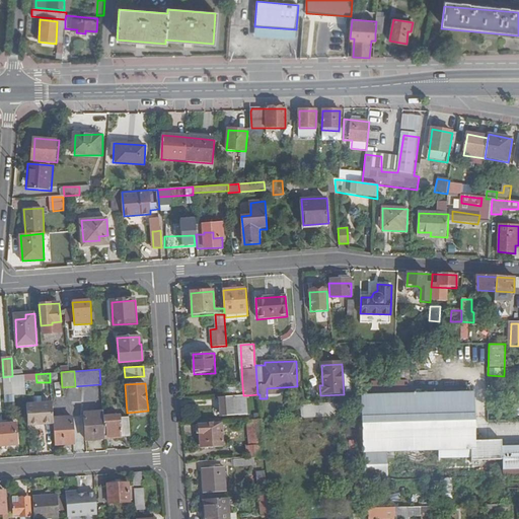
[(243,395),(242,386),(227,387),(227,396),(243,395)]
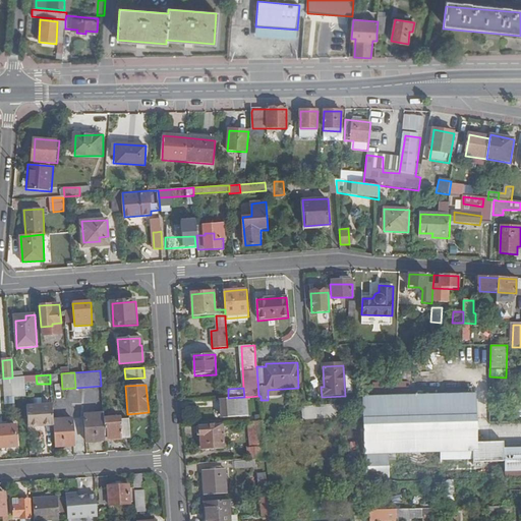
[(228,398),(223,399),(224,418),(248,417),(247,397),(244,397),(228,398)]
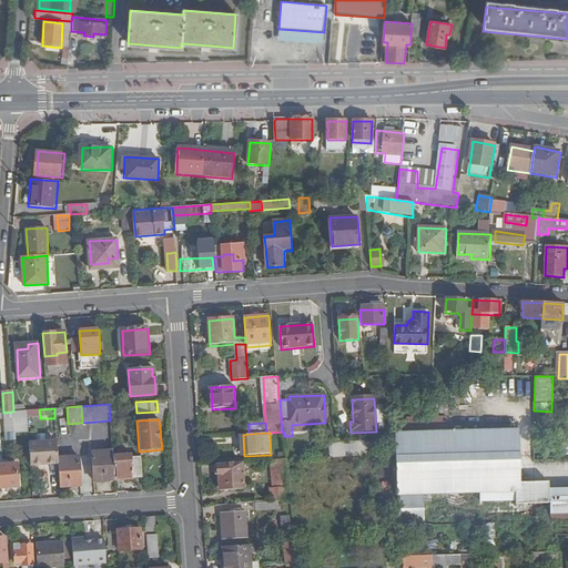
[(517,433),(395,435),(395,438),(397,496),(422,496),(423,494),(480,493),(480,500),(519,500),(519,504),(546,503),(546,483),(519,484),(517,433)]
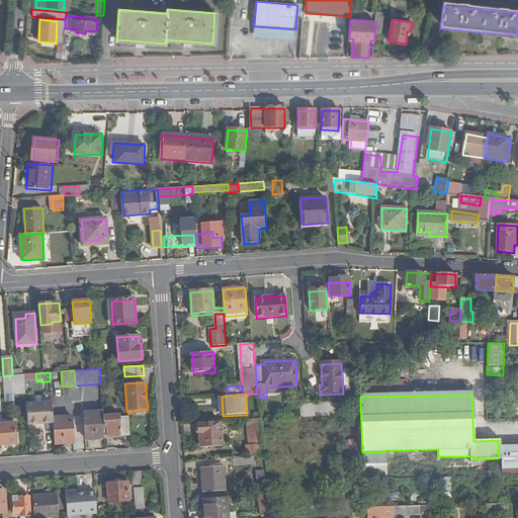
[(333,402),(308,404),(300,405),(301,418),(334,415),(333,402)]
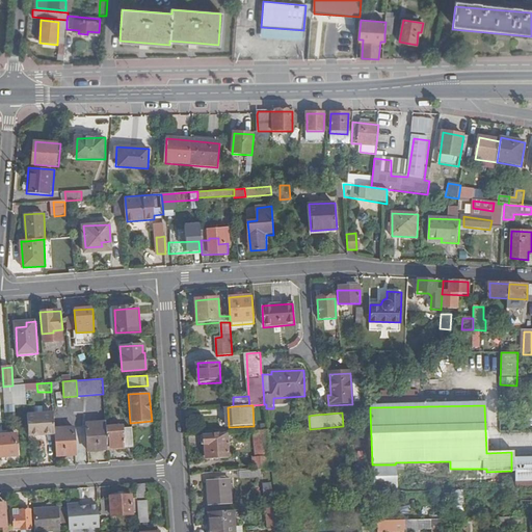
[(53,414),(27,416),(28,436),(54,434),(54,430),(53,414)]
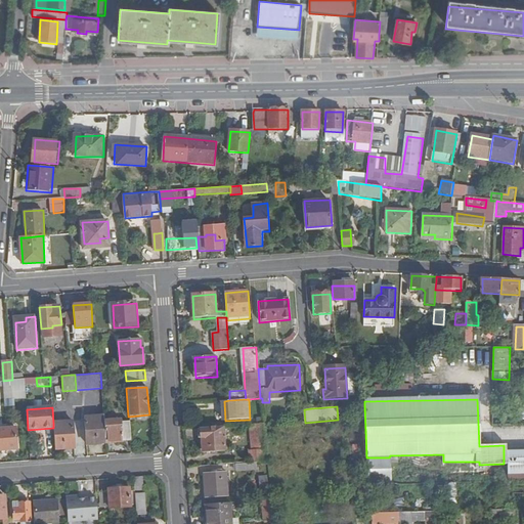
[(105,443),(103,422),(103,417),(85,418),(86,444),(105,443)]
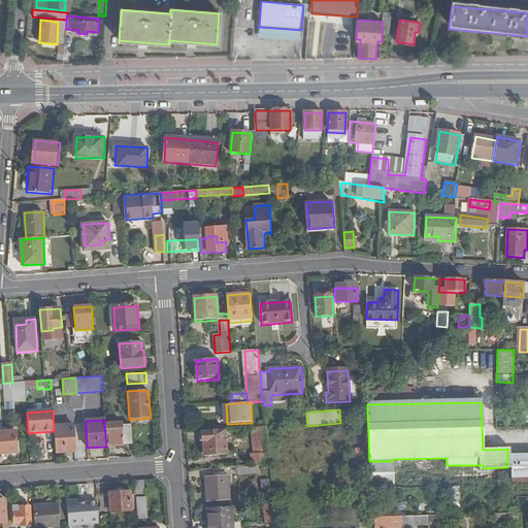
[(131,444),(130,427),(123,427),(122,423),(104,425),(106,447),(121,446),(123,446),(131,444)]
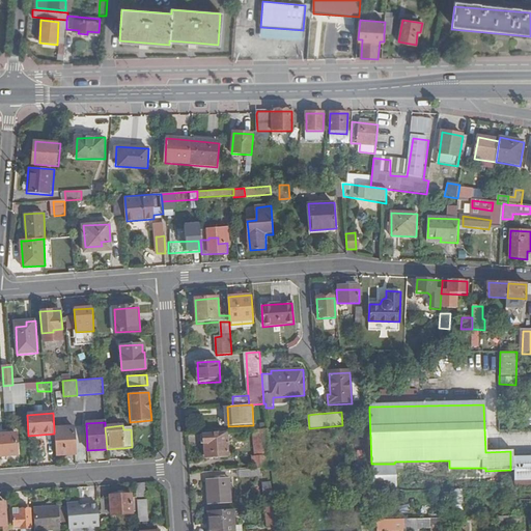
[(54,434),(55,454),(75,453),(74,428),(54,429),(54,434)]
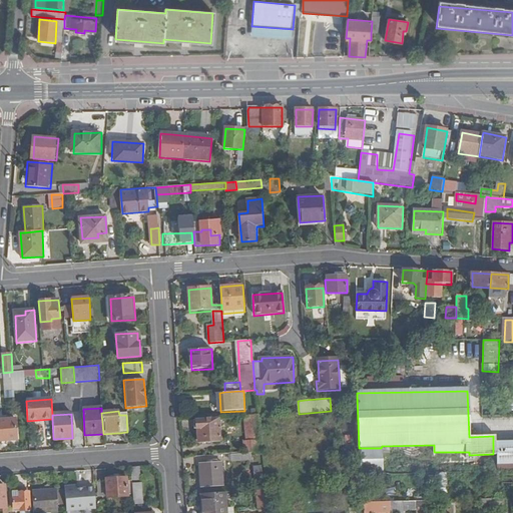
[(245,441),(246,453),(264,453),(260,416),(245,417),(248,440),(245,441)]
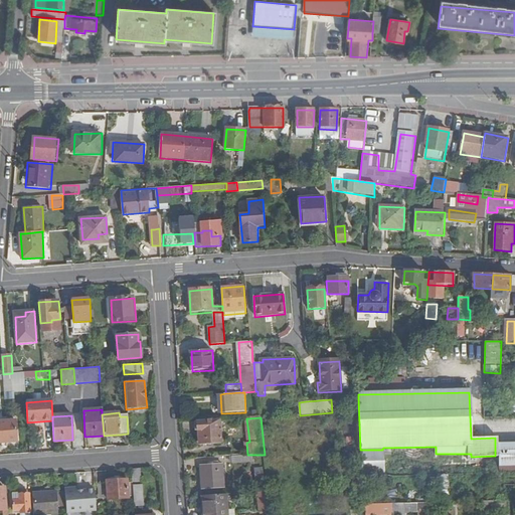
[(222,443),(220,419),(197,420),(198,431),(200,431),(201,444),(222,443)]
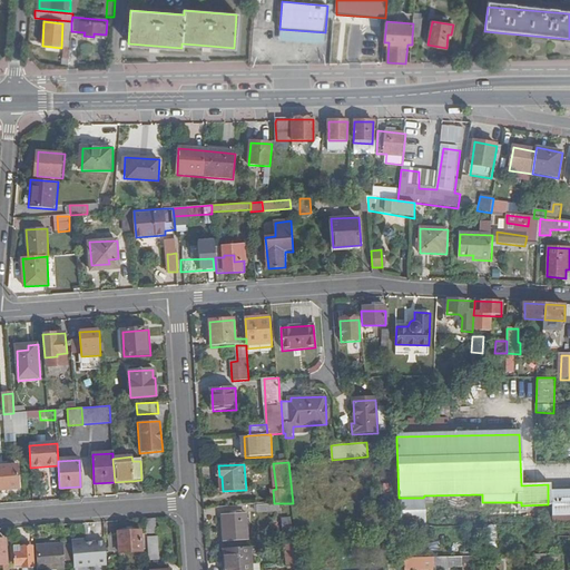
[(0,490),(18,489),(16,465),(0,467),(0,490)]
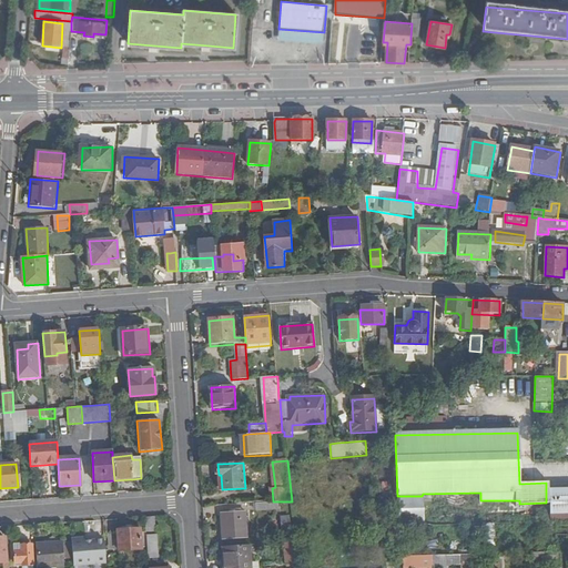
[(567,513),(567,488),(550,489),(550,514),(567,513)]
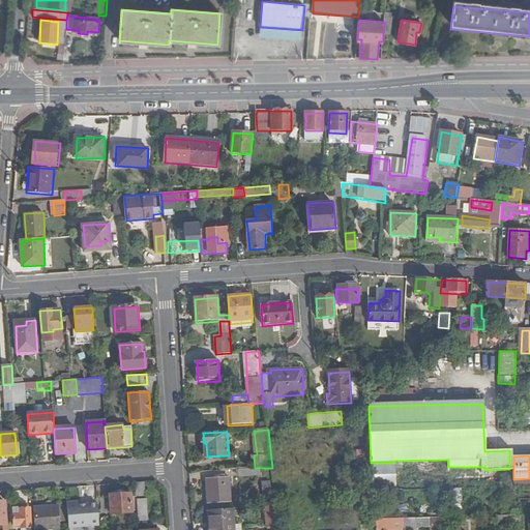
[(395,490),(393,463),(371,463),(373,490),(395,490)]
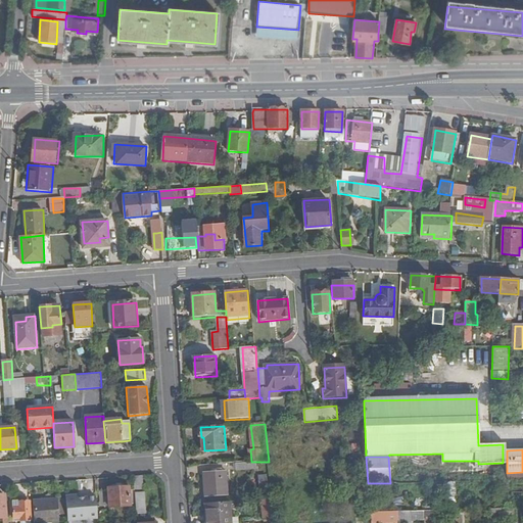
[(228,495),(227,471),(205,472),(206,496),(228,495)]
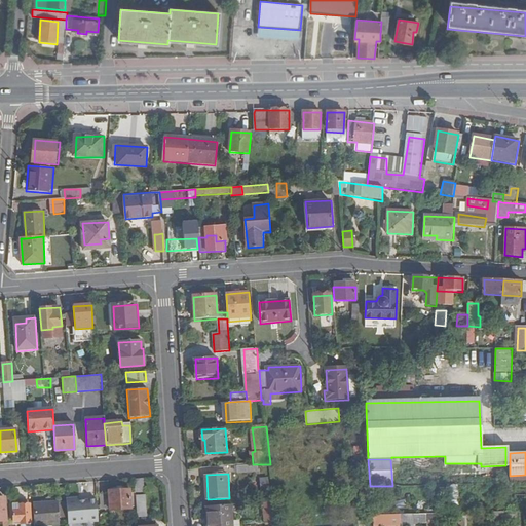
[(267,477),(258,478),(260,491),(269,490),(267,477)]
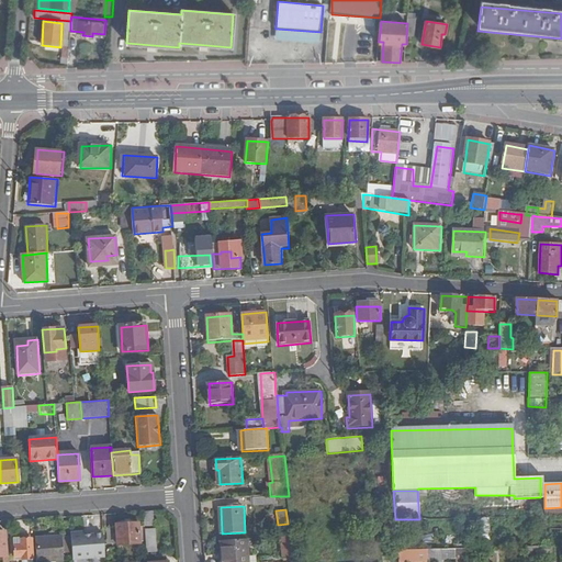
[(156,551),(155,510),(145,512),(147,552),(156,551)]
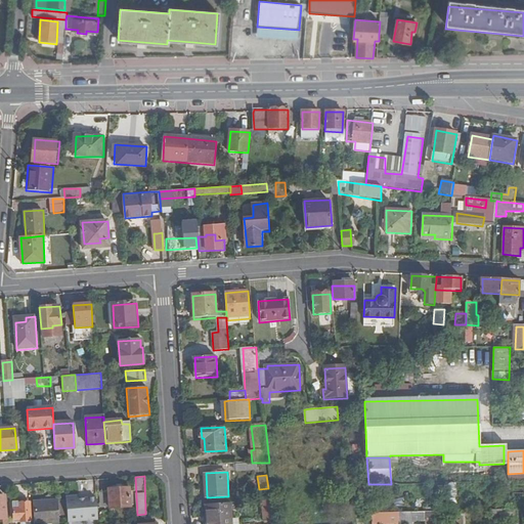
[(448,483),(450,503),(456,501),(454,482),(448,483)]
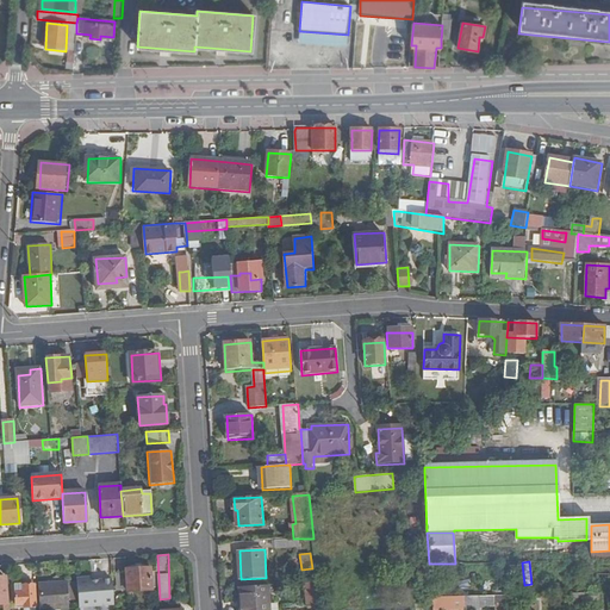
[(153,590),(151,567),(128,568),(129,591),(153,590)]
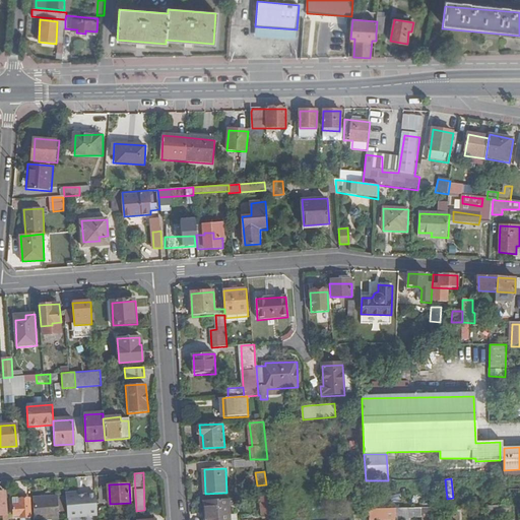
[(98,519),(96,496),(79,497),(79,493),(66,494),(68,519),(88,518),(88,519),(98,519)]
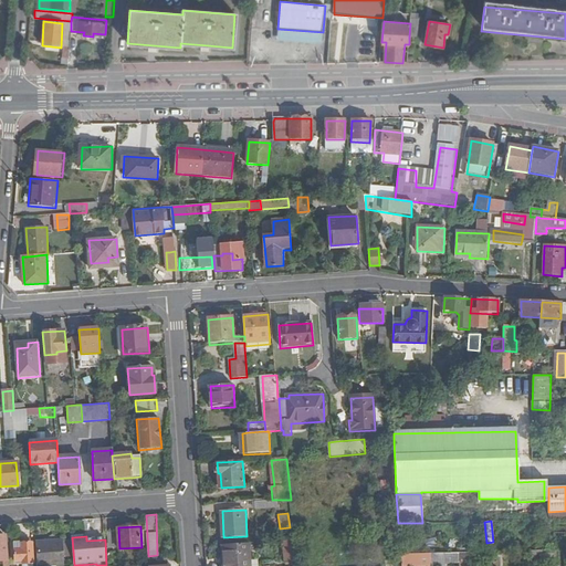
[(295,541),(284,542),(285,559),(287,561),(287,564),(297,563),(295,541)]
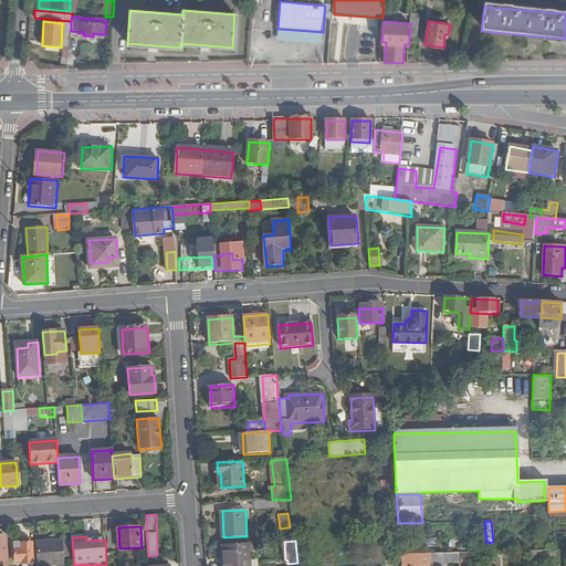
[(62,542),(37,543),(38,565),(49,565),(56,565),(64,565),(62,542)]
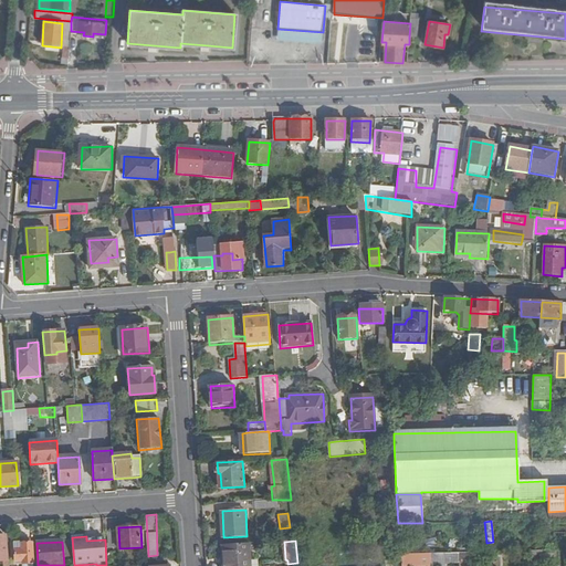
[(33,563),(32,543),(21,543),(21,546),(13,546),(14,561),(22,561),(22,563),(33,563)]
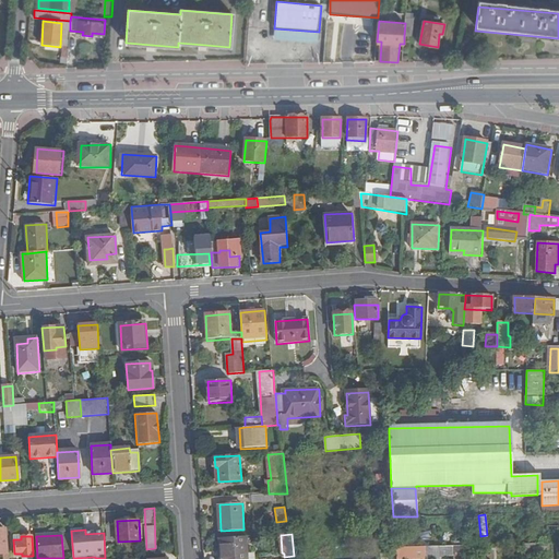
[(245,558),(244,536),(219,537),(221,558),(245,558)]
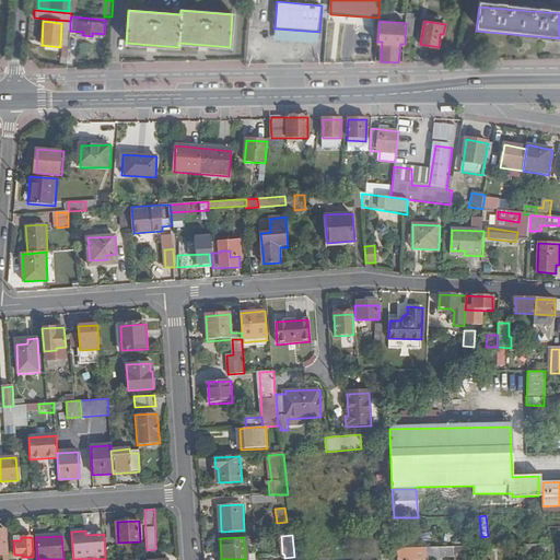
[(436,549),(439,558),(453,555),(451,546),(436,549)]
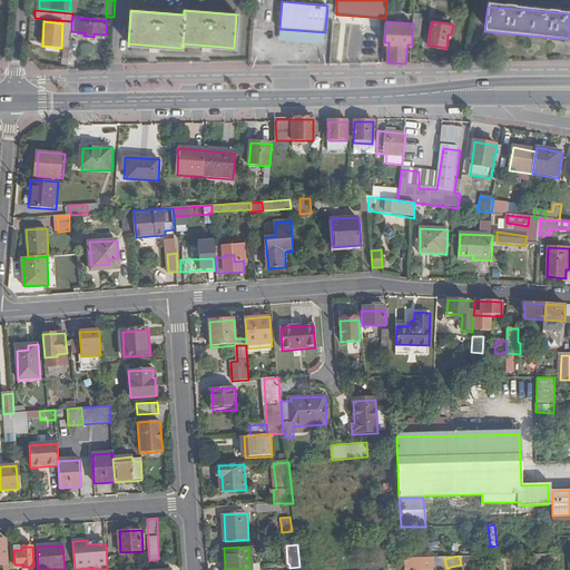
[(403,569),(434,569),(434,557),(403,557),(403,569)]
